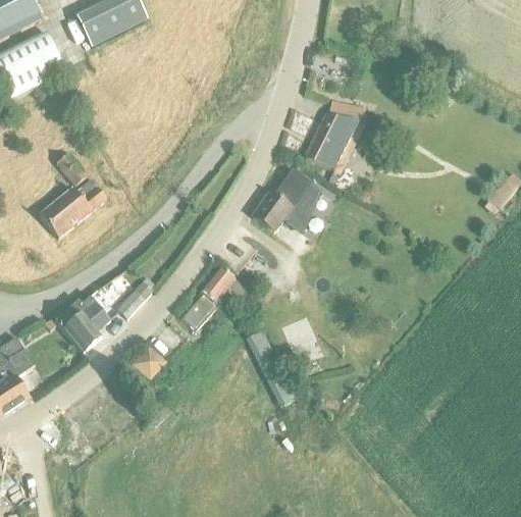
[(0,0),(0,40),(41,19),(31,0),(0,0)]
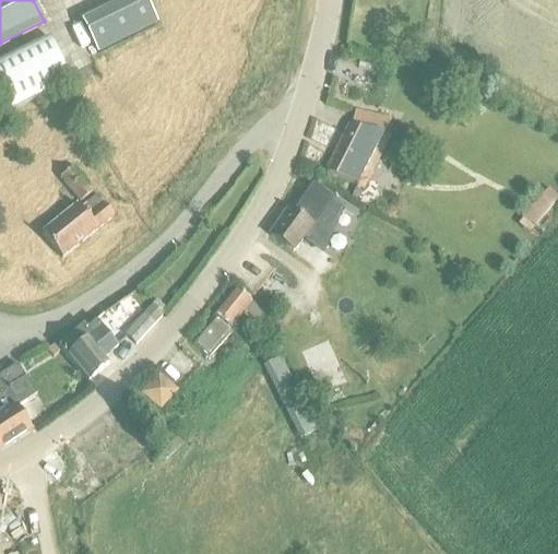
[(118,0),(83,18),(98,49),(158,20),(147,0),(118,0)]
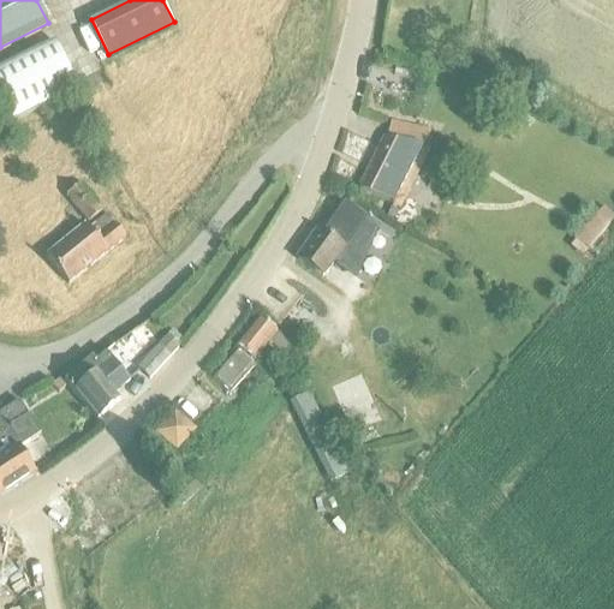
[(78,84),(55,37),(0,64),(0,90),(13,117),(78,84)]
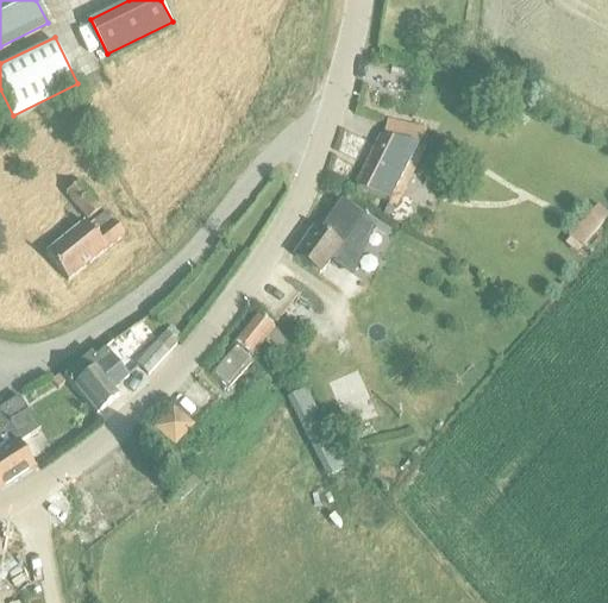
[(355,181),(389,199),(426,126),(387,115),(383,133),(380,132),(355,181)]
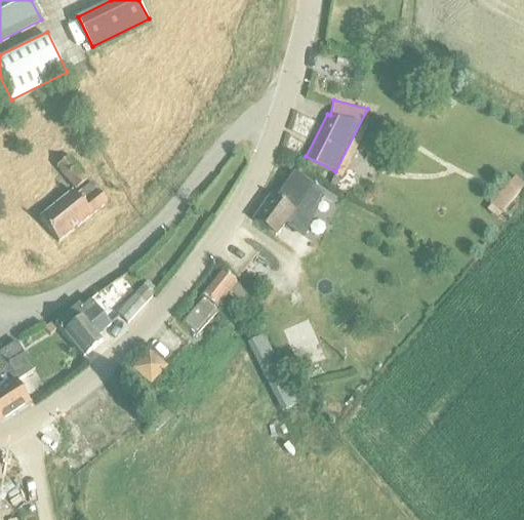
[(57,163),(76,187),(88,177),(69,154),(57,163)]
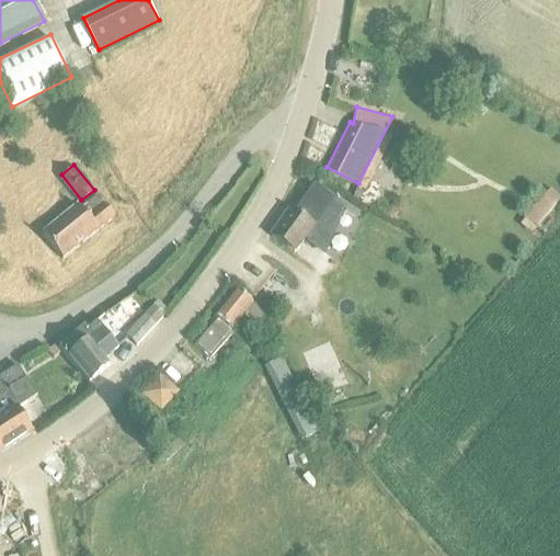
[(293,205),(274,233),(297,248),(307,234),(326,247),(346,204),(324,189),(317,182),(310,192),(297,210),(293,205)]
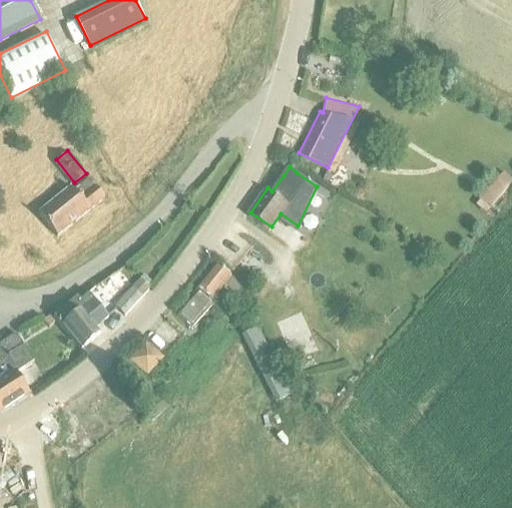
[(498,173),(480,195),(491,204),(509,182),(498,173)]
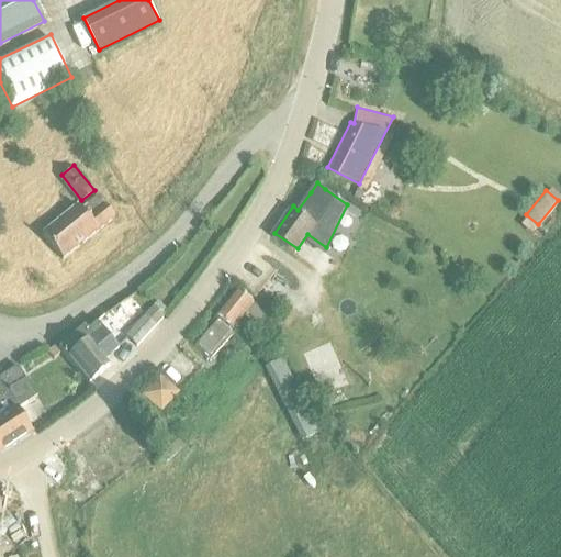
[(43,231),(63,256),(115,214),(99,192),(81,207),(78,202),(43,231)]
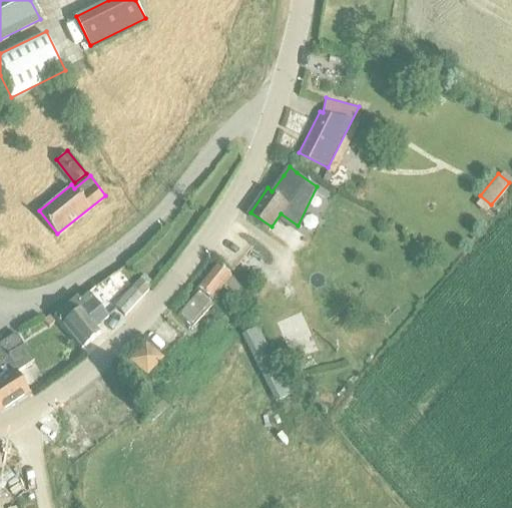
[(222,284),(244,302),(253,291),(216,261),(197,285),(200,287),(178,312),(192,324),(214,298),(212,296),(222,284)]
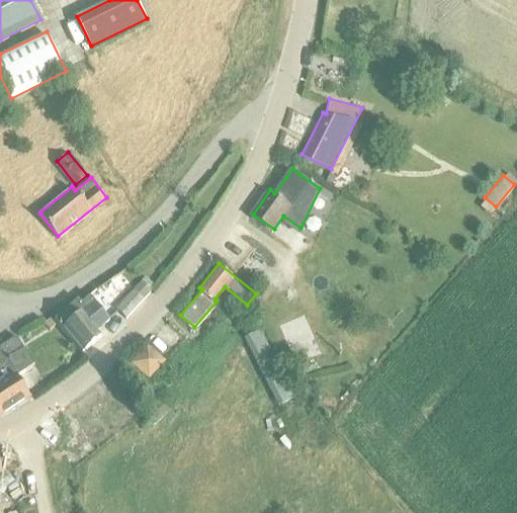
[(131,266),(114,274),(121,288),(138,280),(131,266)]
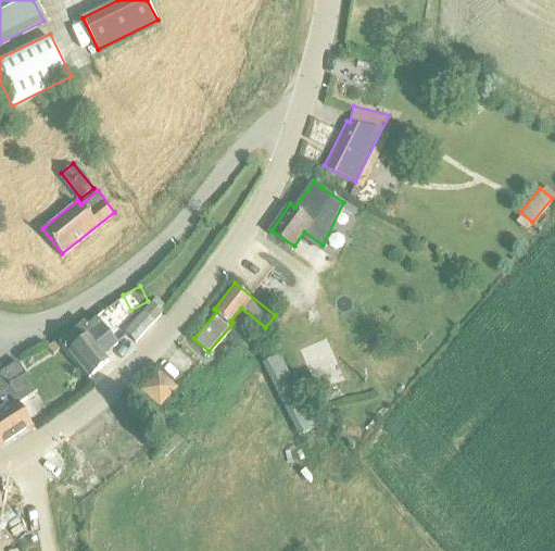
[(126,328),(135,337),(162,308),(153,299),(126,328)]
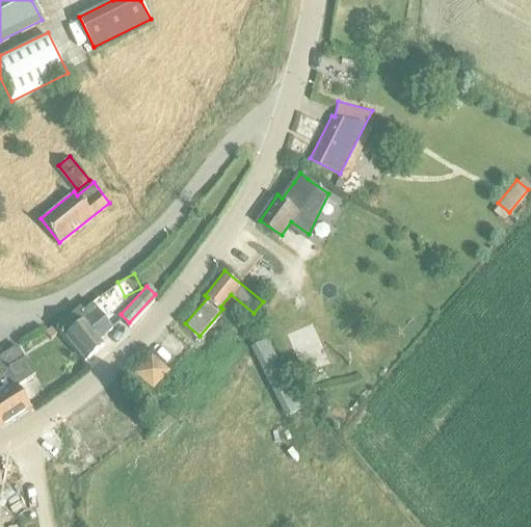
[(98,337),(112,324),(91,301),(83,309),(80,306),(56,326),(85,359),(103,342),(98,337)]
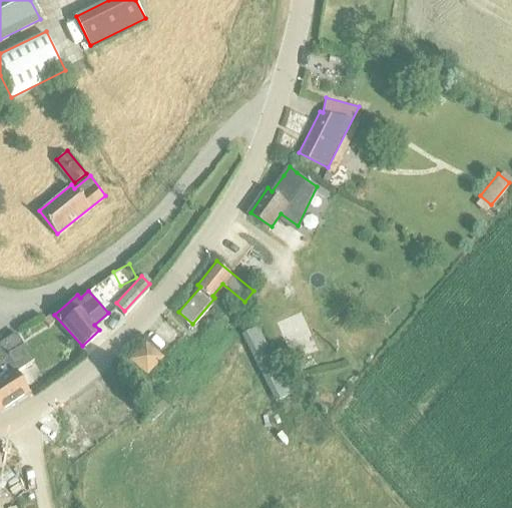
[(285,312),(298,351),(322,343),(309,304),(285,312)]
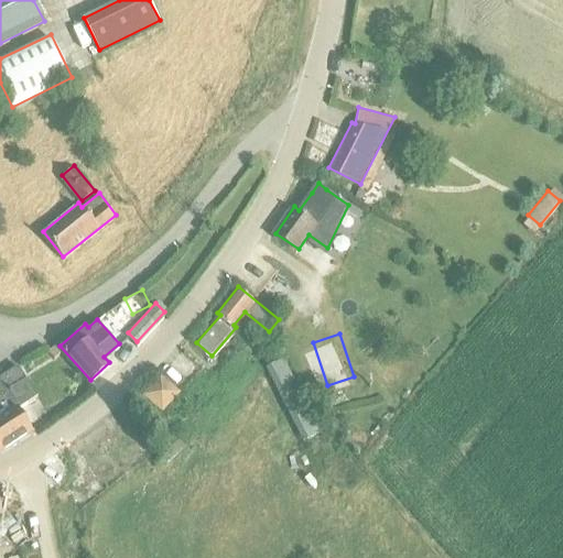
[(271,362),(282,386),(294,381),(283,357),(271,362)]
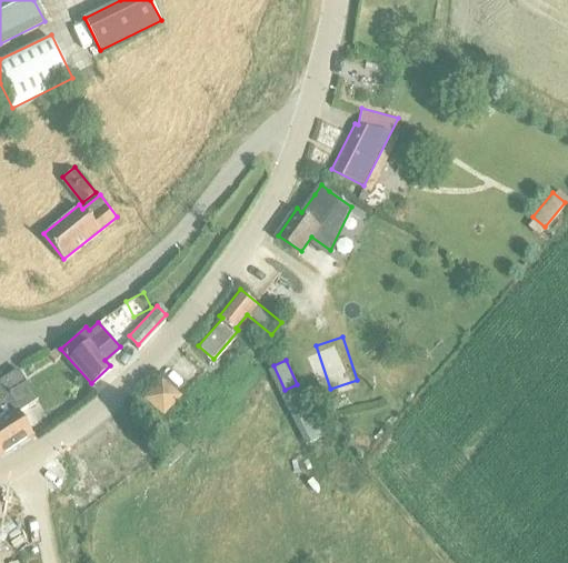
[(17,409),(37,396),(18,367),(0,378),(0,454),(32,434),(17,409)]
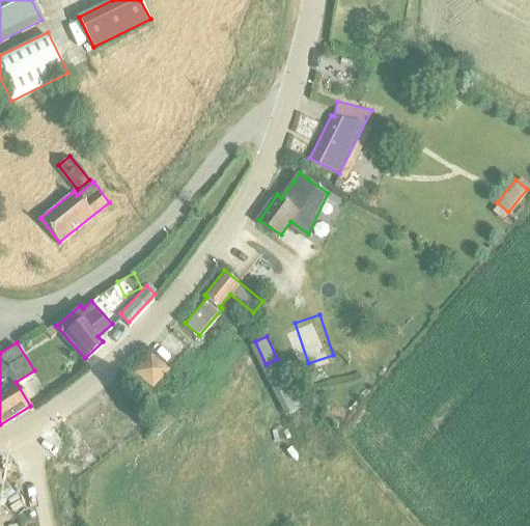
[(151,352),(135,369),(152,386),(170,368),(151,352)]
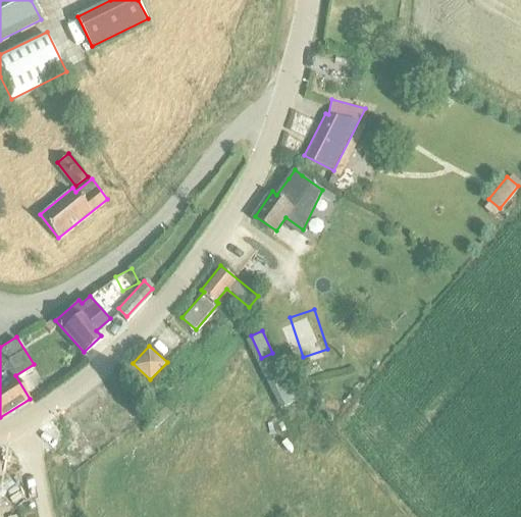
[(274,355),(262,360),(284,404),(296,399),(274,355)]
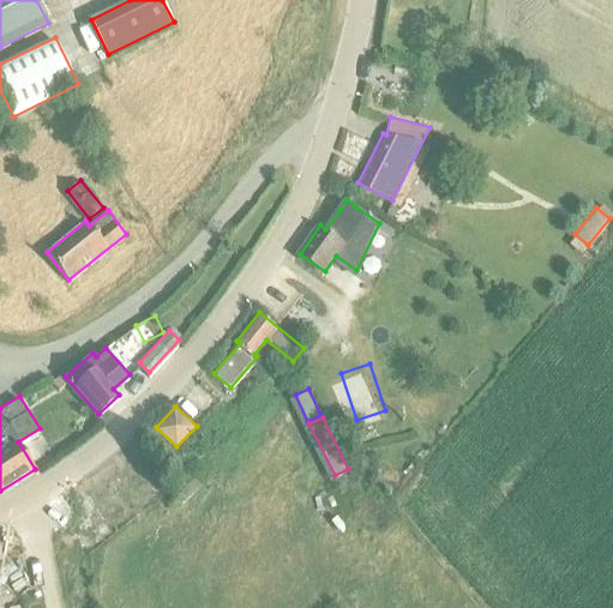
[(214,437),(218,443),(235,428),(232,423),(214,437)]
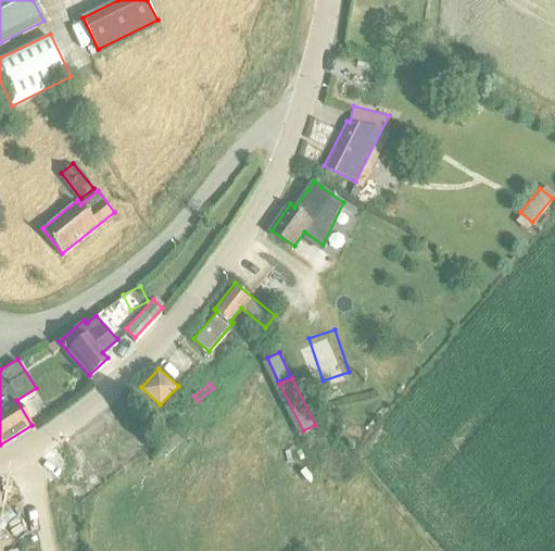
[(158,448),(164,455),(184,439),(177,431),(158,448)]
